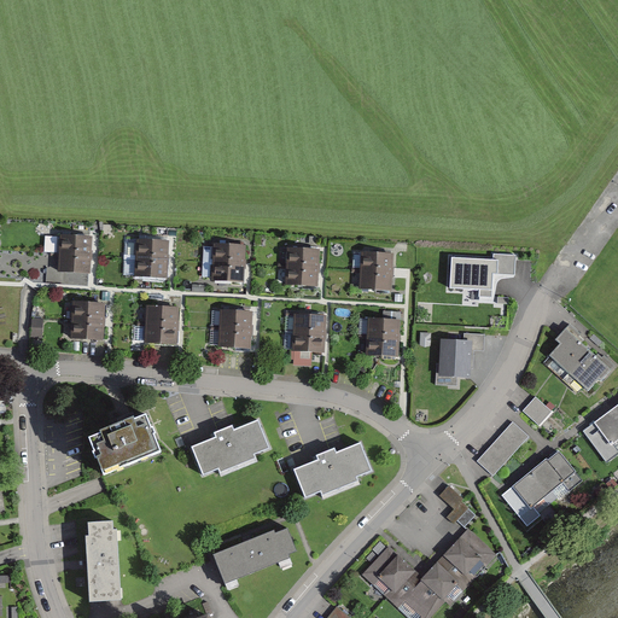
[(60,254),(89,256),(91,239),(48,235),(47,254),(60,254)]
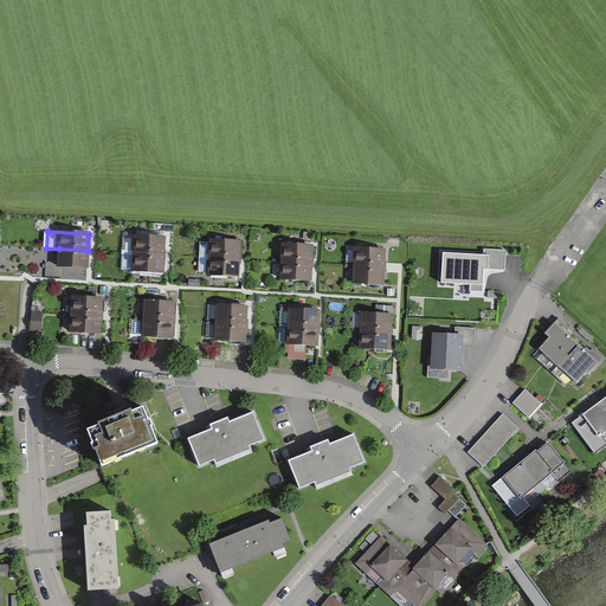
[(124,252),(163,255),(163,238),(124,236),(124,252)]
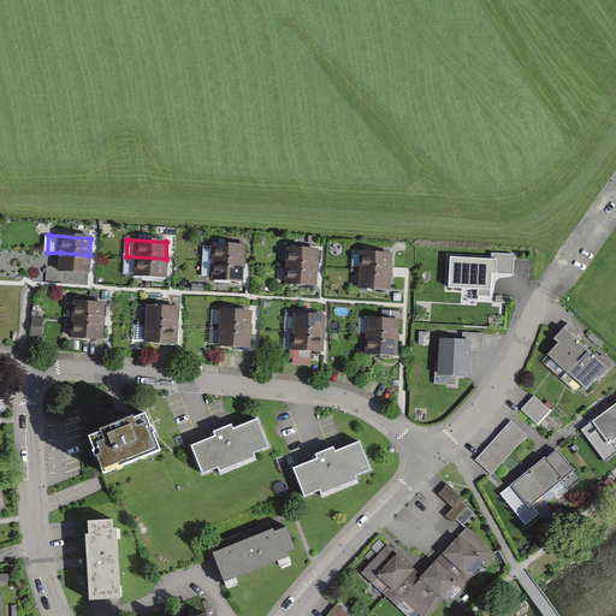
[(202,261),(242,264),(243,246),(203,244),(202,261)]
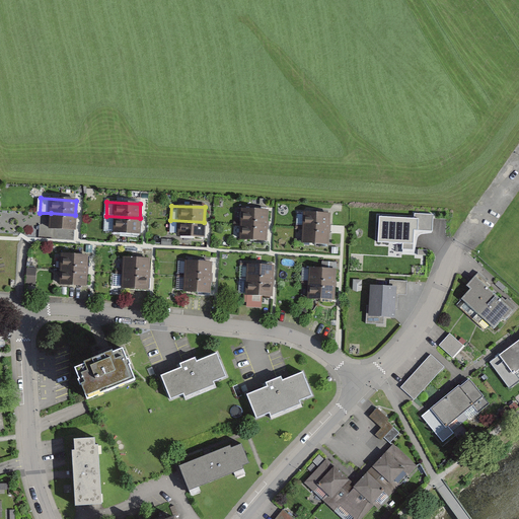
[(242,224),(267,225),(267,211),(242,210),(242,224)]
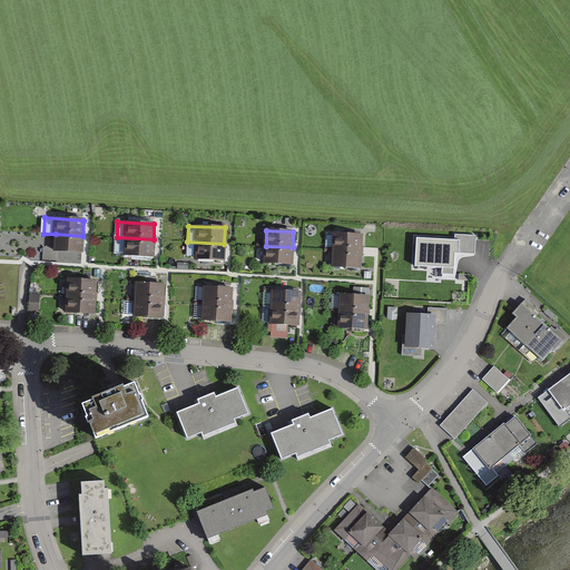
[(81,253),(82,236),(56,234),(55,251),(81,253)]
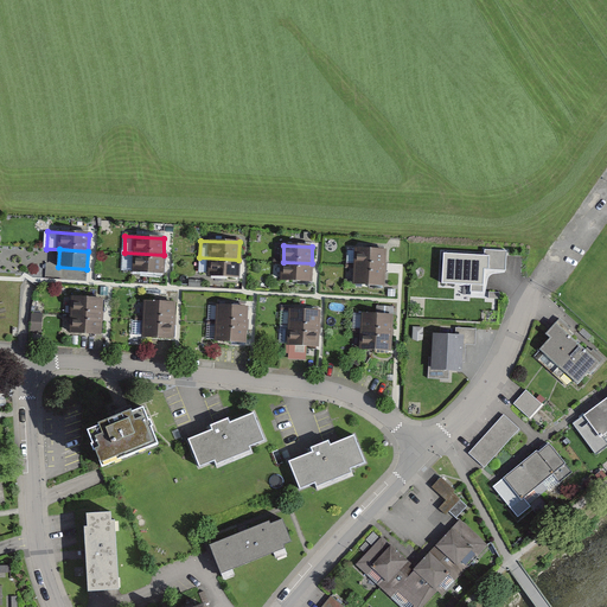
[(356,266),(384,268),(384,250),(356,249),(356,266)]
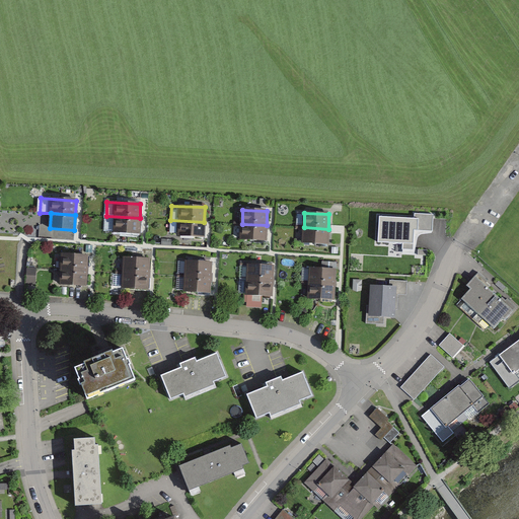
[(415,219),(379,217),(378,243),(402,244),(402,249),(413,249),(414,231),(432,232),(433,215),(415,215),(415,219)]
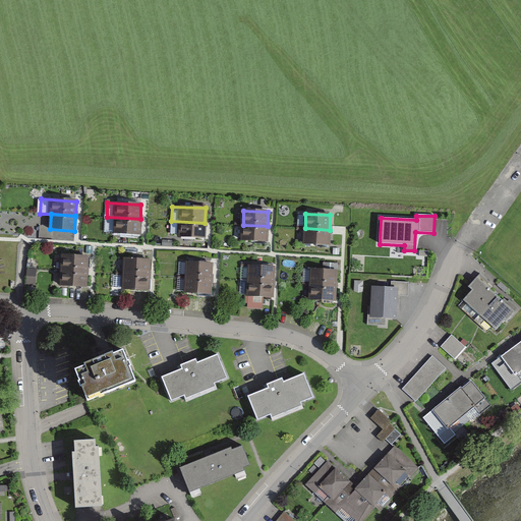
[(139,235),(140,219),(107,217),(106,233),(139,235)]
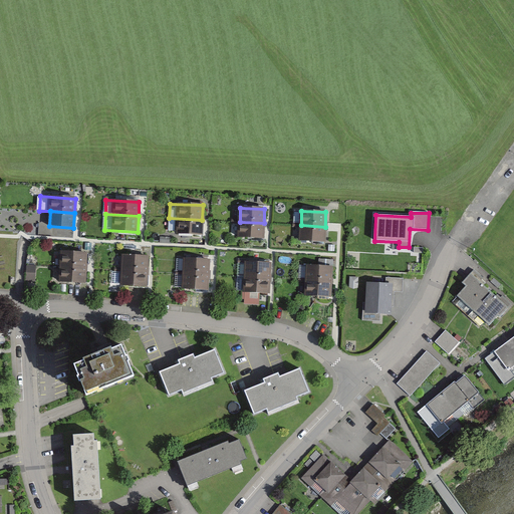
[(201,235),(202,220),(169,218),(169,233),(201,235)]
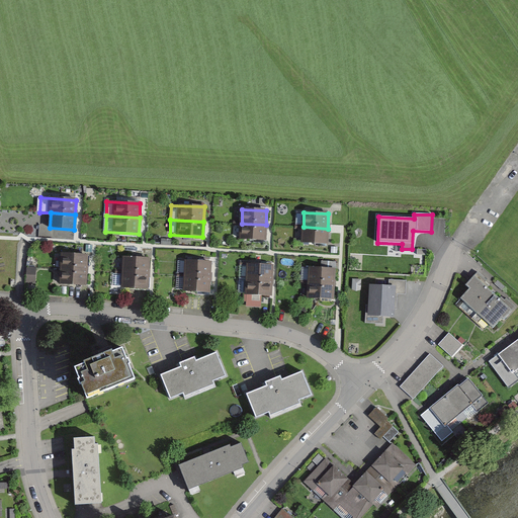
[(265,240),(266,225),(242,224),(241,239),(265,240)]
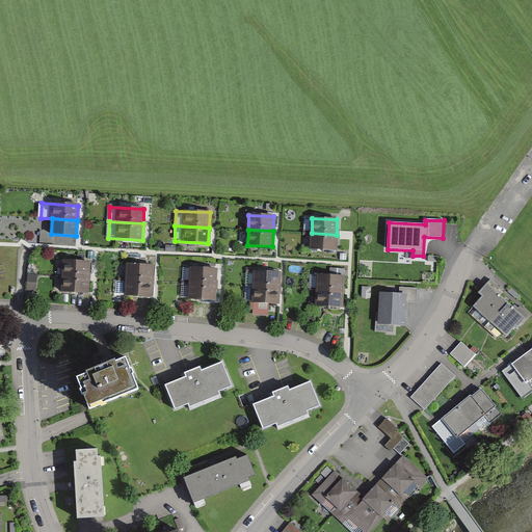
[(336,250),(337,235),(312,233),(311,248),(336,250)]
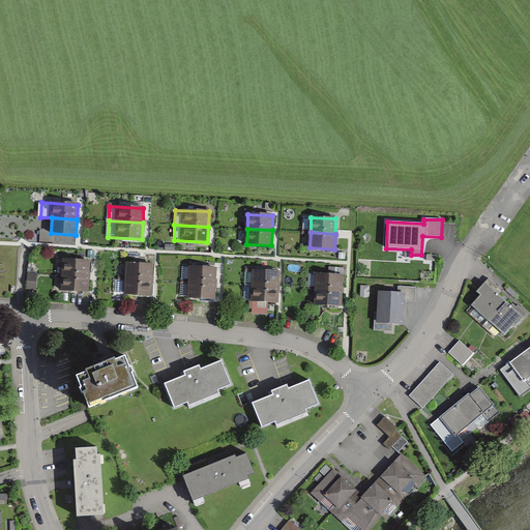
[(63,274),(88,276),(89,261),(64,260),(63,274)]
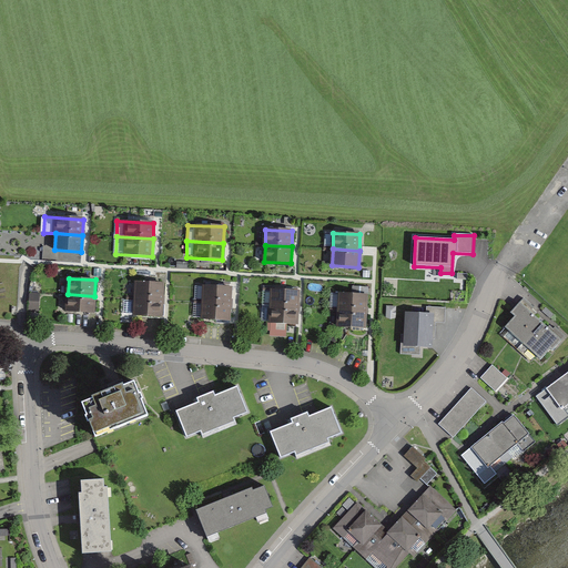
[(135,298),(162,300),(162,283),(137,282),(135,298)]
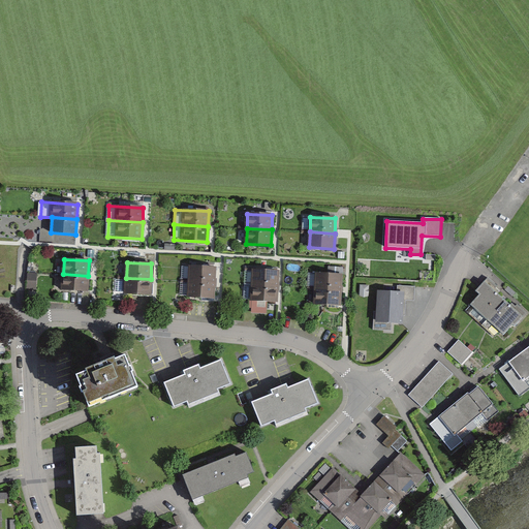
[(189,282),(214,283),(215,268),(190,267),(189,282)]
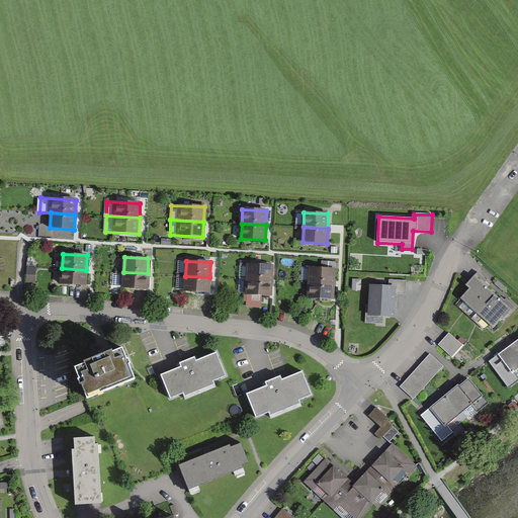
[(249,278),(271,279),(272,265),(249,264),(249,278)]
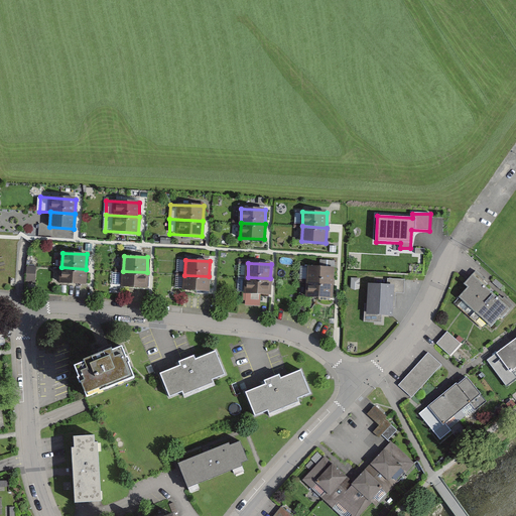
[(308,281),(333,282),(333,268),(308,266),(308,281)]
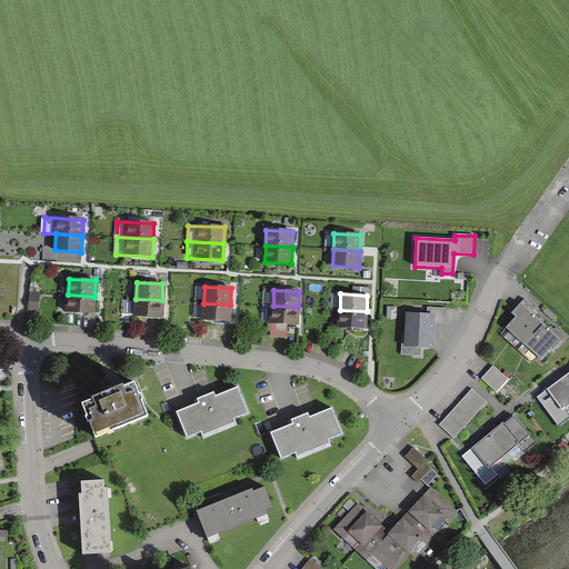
[(93,313),(95,297),(68,295),(67,311),(93,313)]
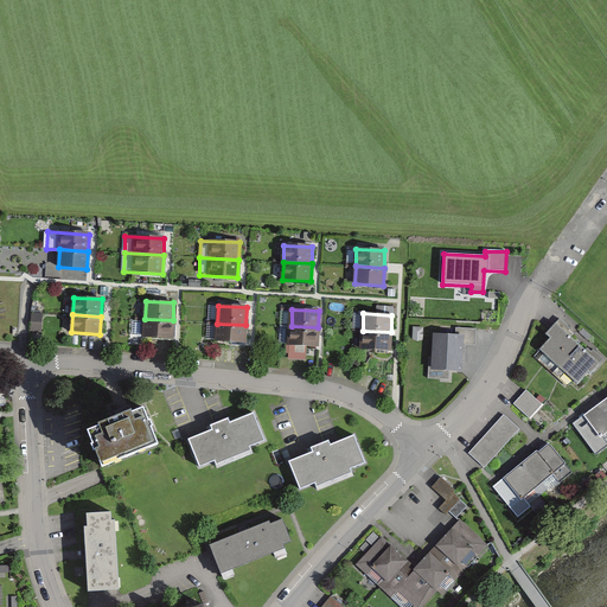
[(44,317),(34,315),(33,334),(44,336),(44,317)]
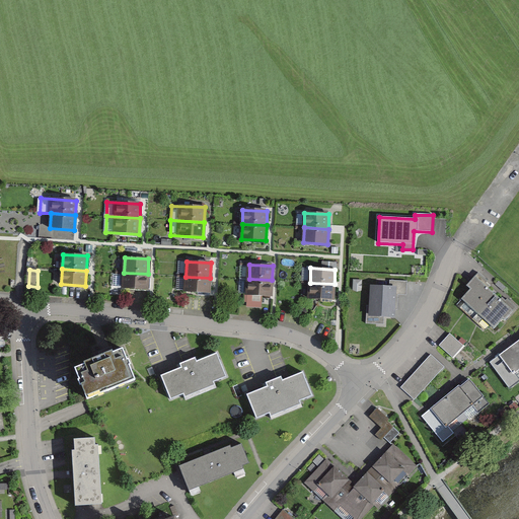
[(147,289),(148,274),(124,273),(124,275),(114,275),(113,287),(147,289)]
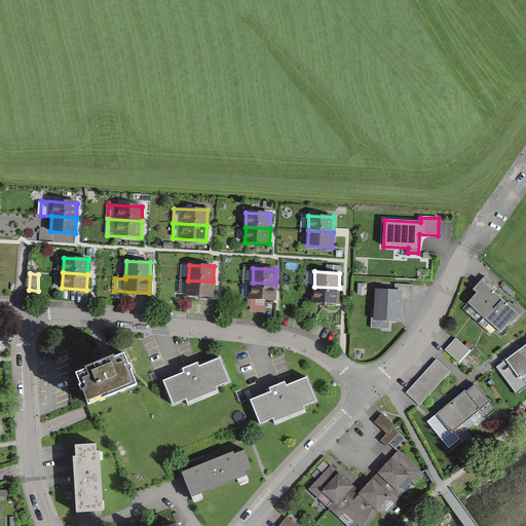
[(493,306),(500,297),(491,289),(494,285),(485,276),(473,290),(477,293),(467,302),(472,306),(466,311),(479,324),(494,307),(493,306)]
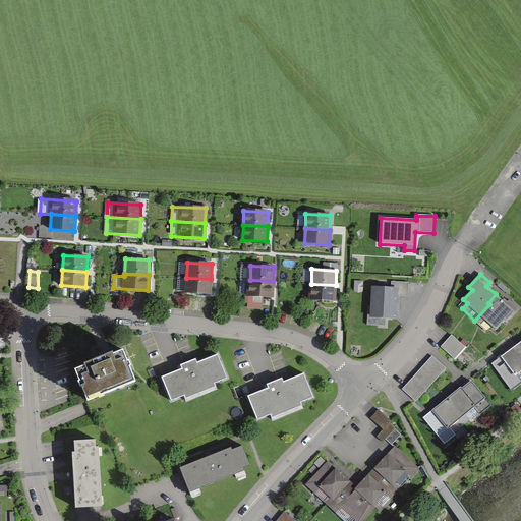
[(210,293),(211,279),(186,278),(186,292),(210,293)]
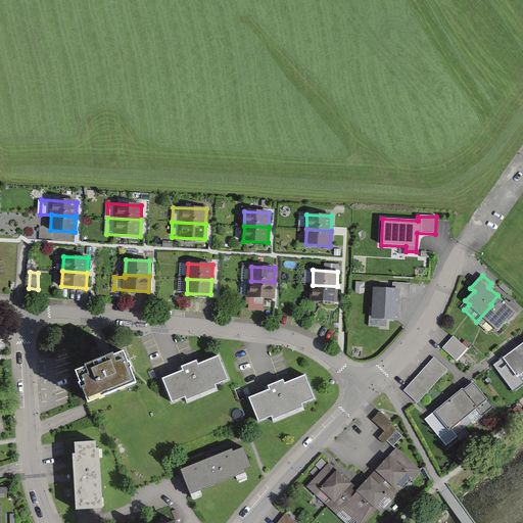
[(273,298),(274,282),(251,281),(250,297),(273,298)]
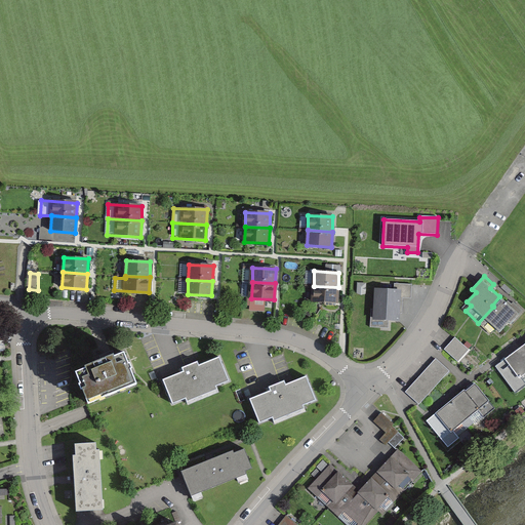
[(367,283),(357,282),(356,293),(366,294),(367,283)]
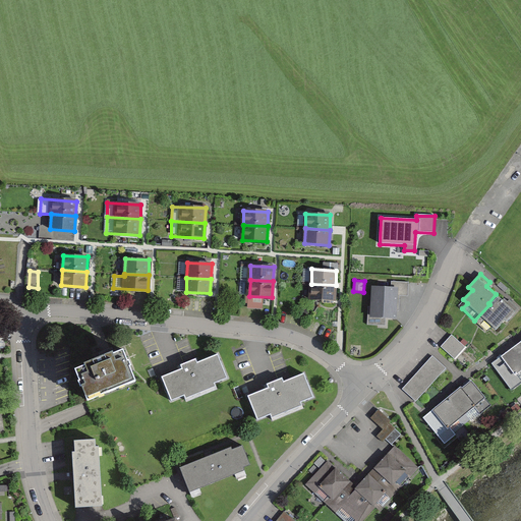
[(409,283),(392,282),(392,289),(397,289),(396,296),(408,297),(409,283)]
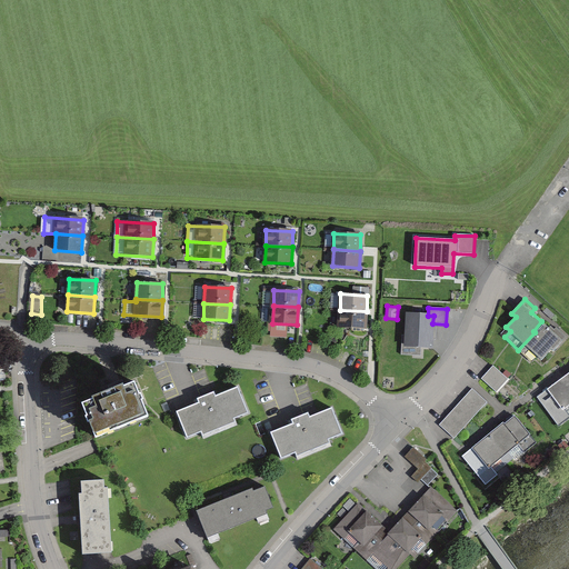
[(366,328),(367,311),(340,310),(339,327),(366,328)]
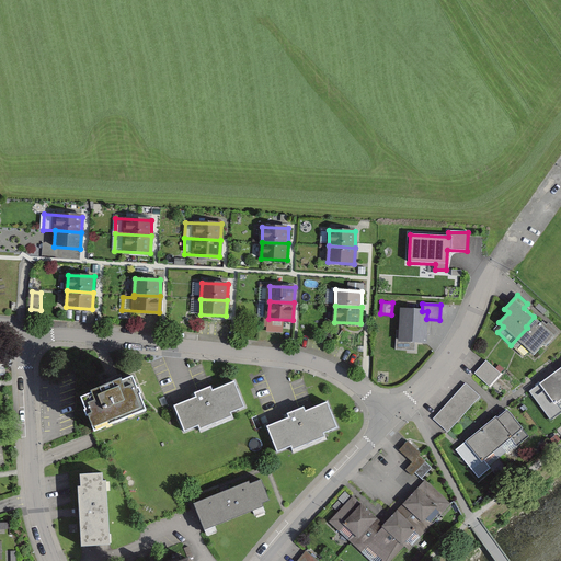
[(422,311),(398,310),(396,350),(415,351),(415,341),(425,342),(426,319),(427,311),(422,311)]
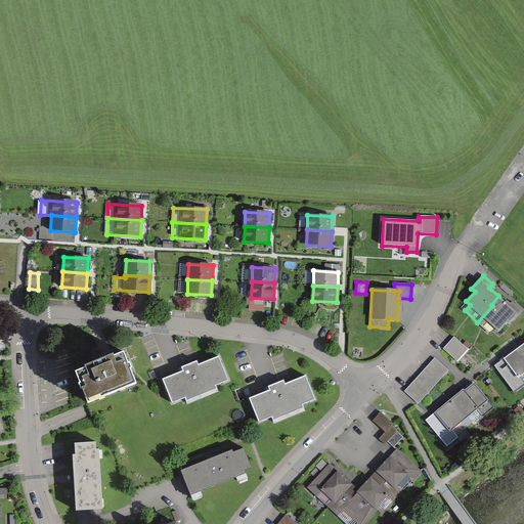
[(509,306),(498,296),(491,305),(492,306),(477,322),(490,334),(495,328),(498,332),(508,321),(510,323),(522,310),(513,302),(509,306)]
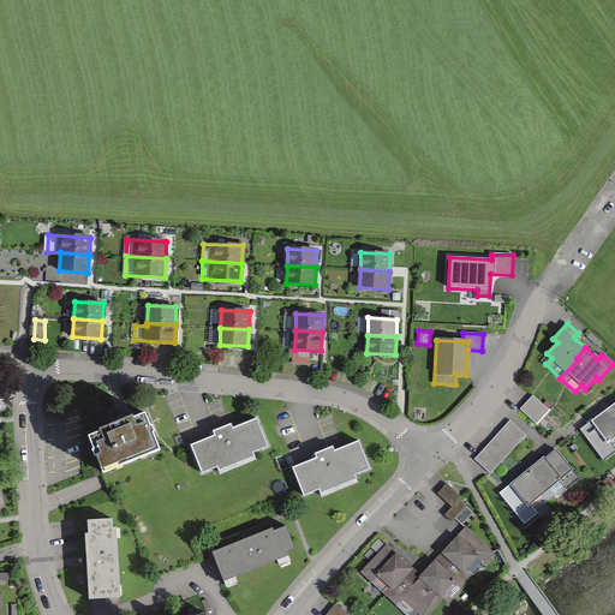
[(539,395),(524,410),(538,424),(554,410),(539,395)]
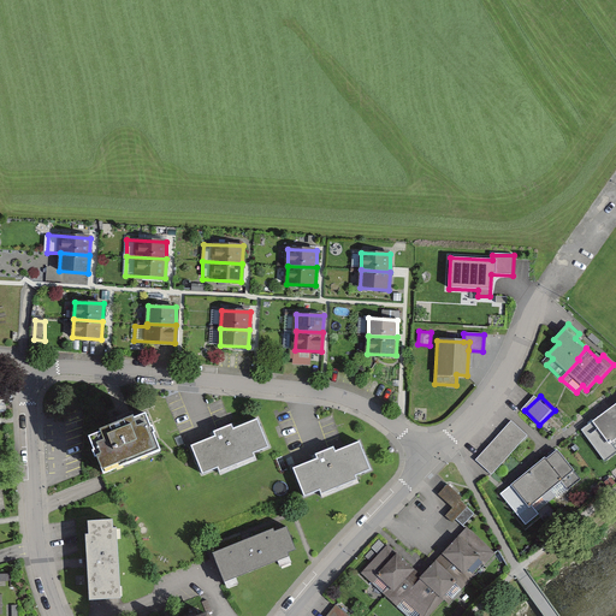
[(605,461),(615,451),(615,416),(610,409),(582,430),(605,461)]
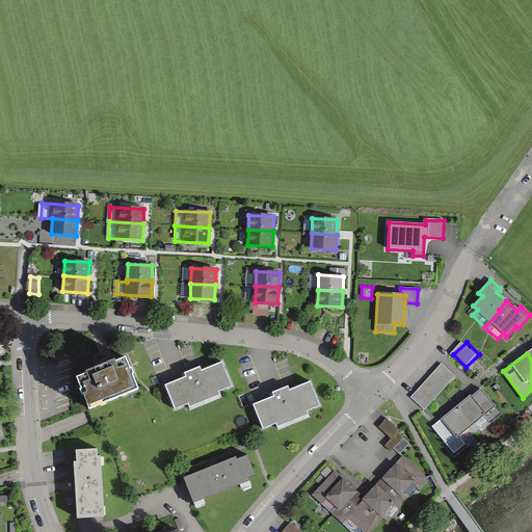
[(87,379),(76,383),(81,395),(79,396),(81,402),(84,401),(89,415),(139,395),(126,363),(116,367),(115,365),(102,370),(103,372),(100,374),(99,371),(85,376),(87,379)]
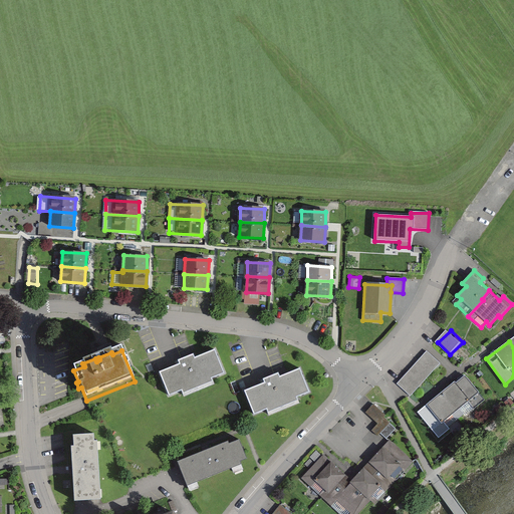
[(179,365),(159,373),(169,398),(182,392),(185,398),(214,386),(211,380),(224,374),(215,351),(195,359),(193,355),(178,361),(179,365)]
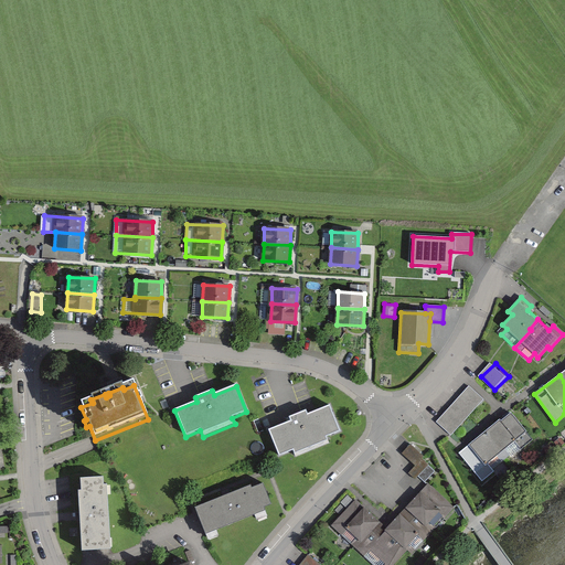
[(472,386),(437,423),(450,435),(486,398),(472,386)]
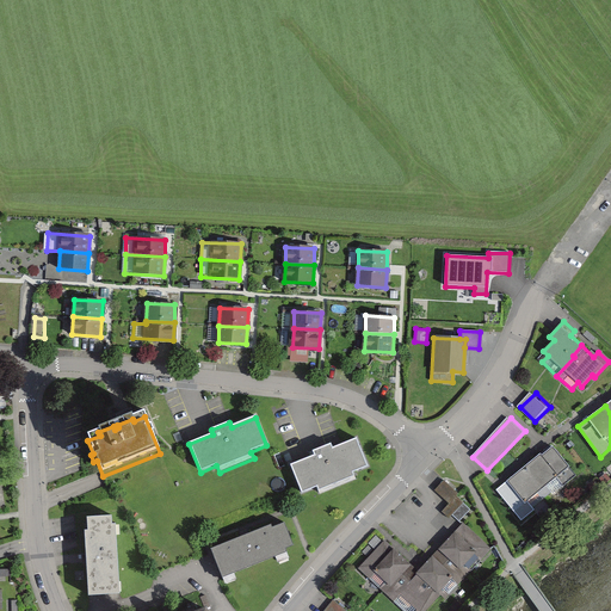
[(312,458),(289,467),(301,498),(319,491),(321,497),(358,482),(355,475),(371,469),(358,437),(334,446),(333,442),(308,451),(312,458)]
